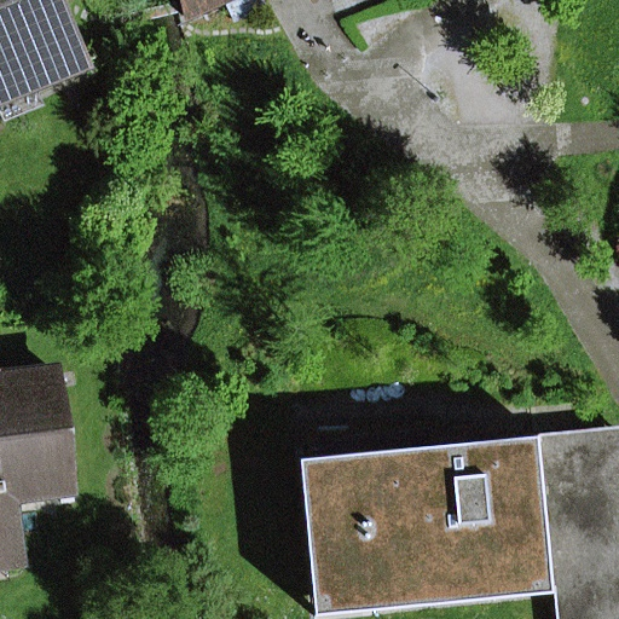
[(0,0),(0,84),(79,53),(57,0),(0,0)]
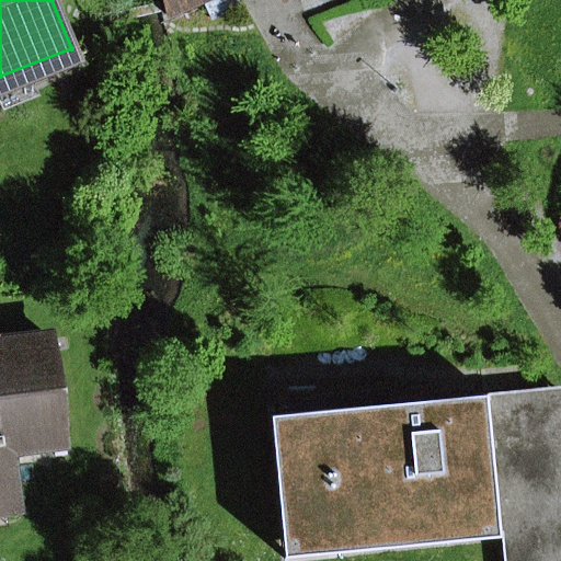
[(163,0),(168,18),(205,0),(163,0)]
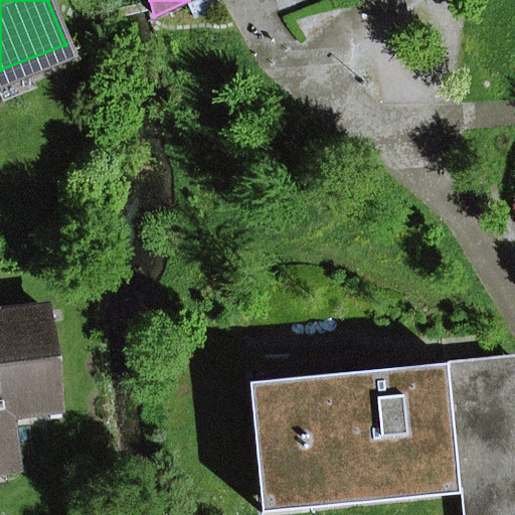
[(0,69),(0,80),(69,53),(65,44),(0,69)]
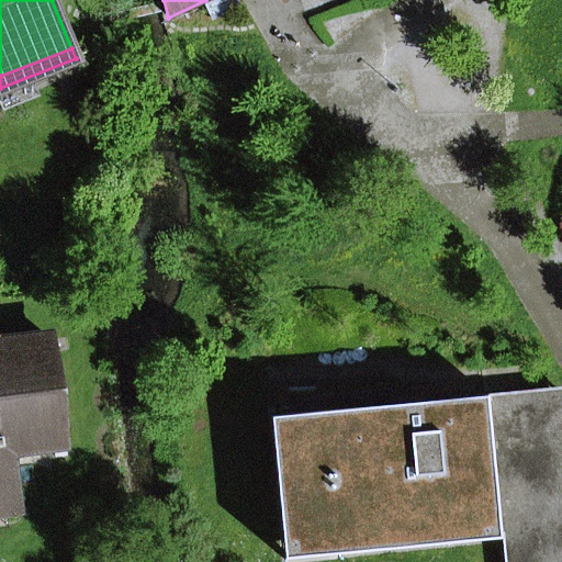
[(0,346),(0,514),(17,513),(9,451),(65,445),(52,340),(0,346)]
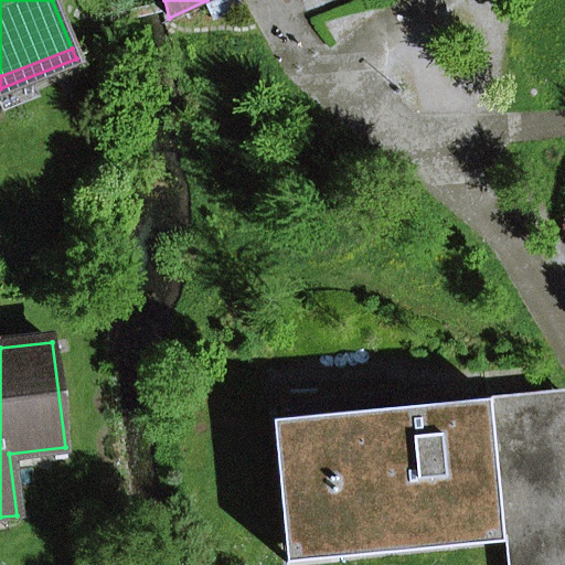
[(564,564),(564,391),(491,398),(496,441),(562,436),(564,471),(564,564)]
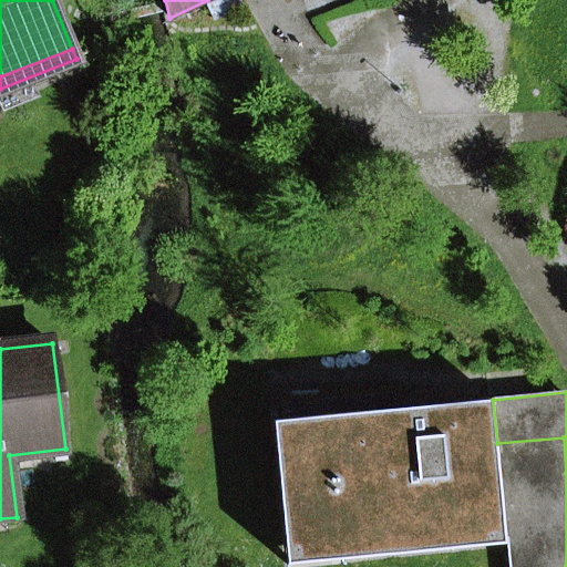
[(326,482),(332,552),(506,534),(497,443),(493,400),(285,420),(290,485),(326,482)]
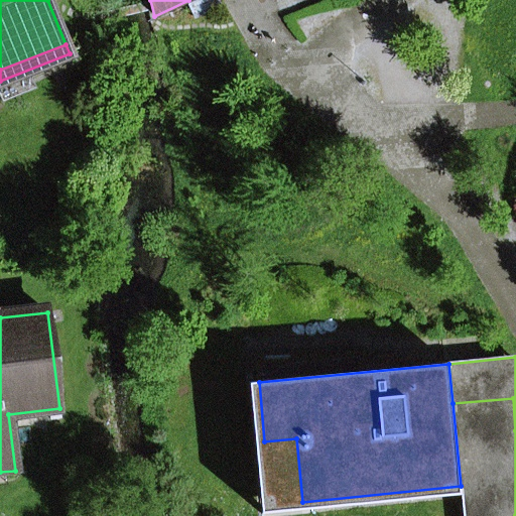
[(259,382),(249,383),(262,515),(462,496),(461,486),(302,502),(296,438),(264,441),(259,382)]
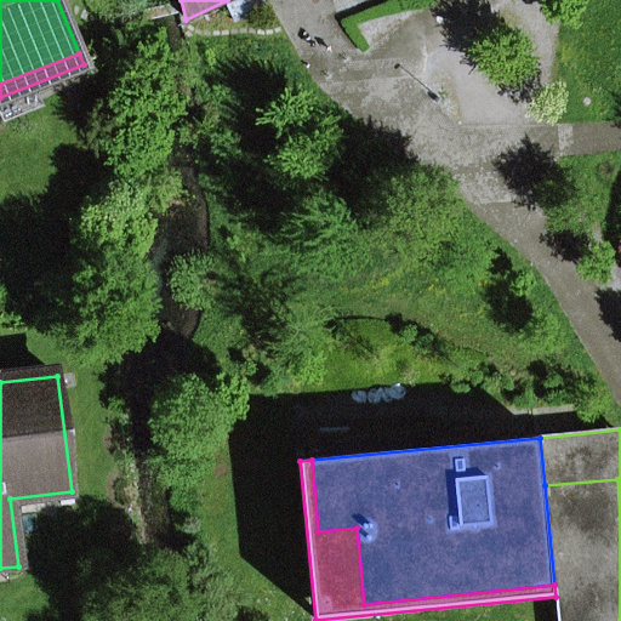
[(545,485),(554,585),(556,597),(558,620),(620,620),(620,518),(617,479),(545,485)]
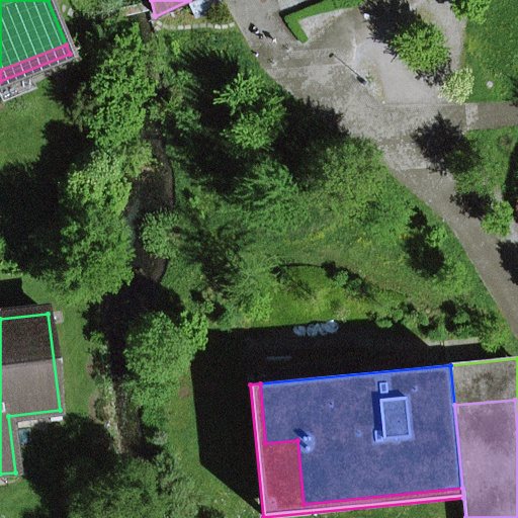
All buildings are outlined.
